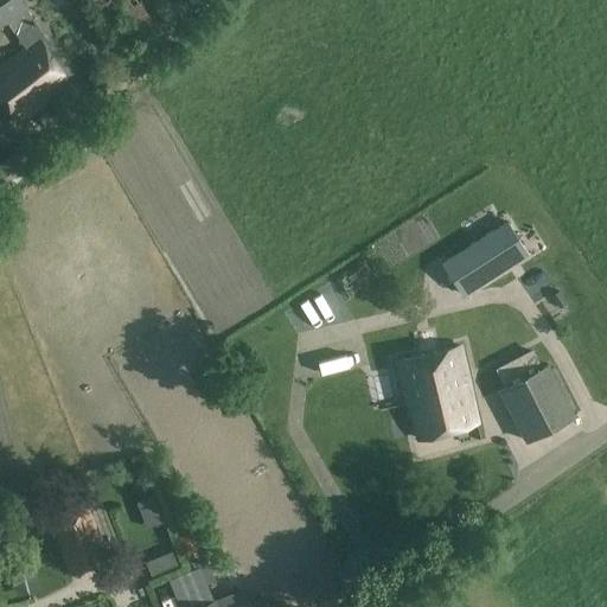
[(0,0),(0,26),(26,8),(19,0),(0,0)]
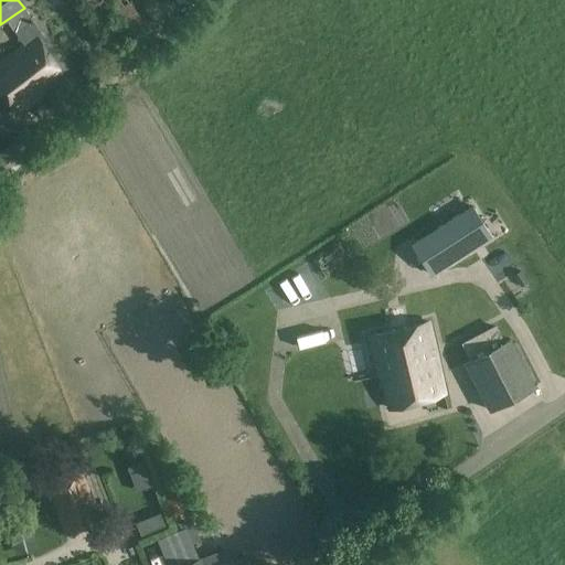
[(42,35),(30,19),(13,32),(23,45),(0,62),(0,93),(16,114),(44,92),(51,100),(71,86),(39,39),(42,35)]
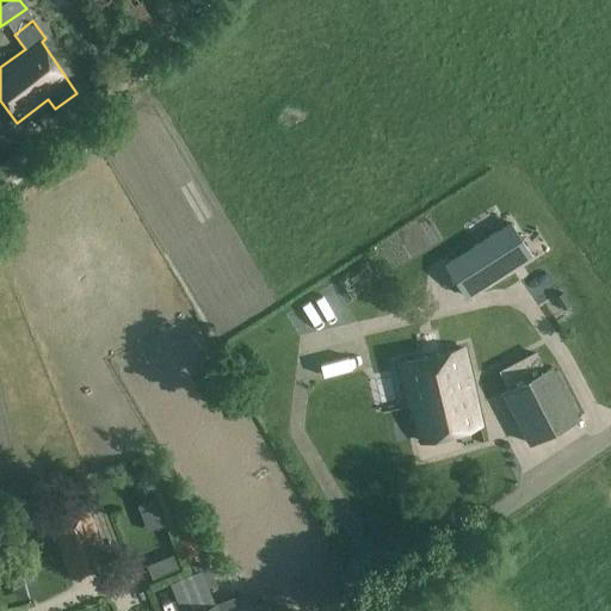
[(0,164),(0,195),(30,173),(14,153),(0,164)]
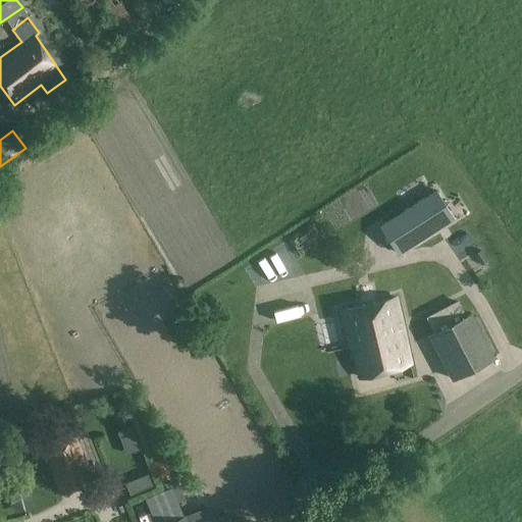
[(398,255),(454,218),(435,190),(379,226),(398,255)]
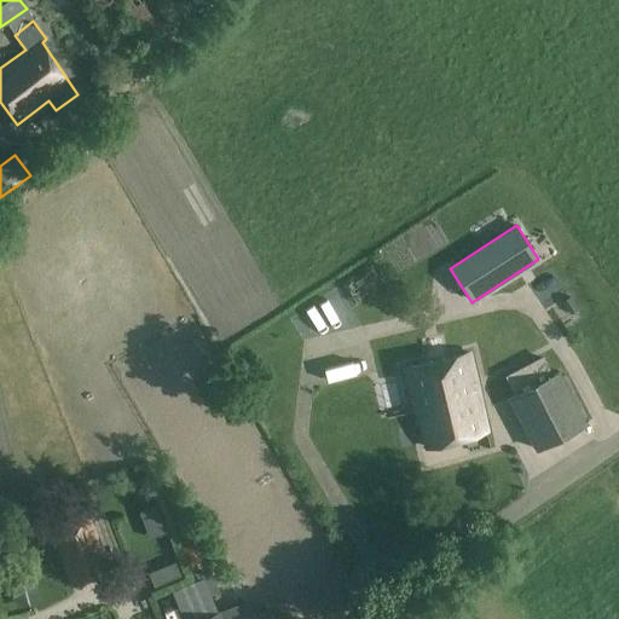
[(464,354),(404,369),(414,412),(418,411),(417,410),(478,393),(469,354),(464,354)]
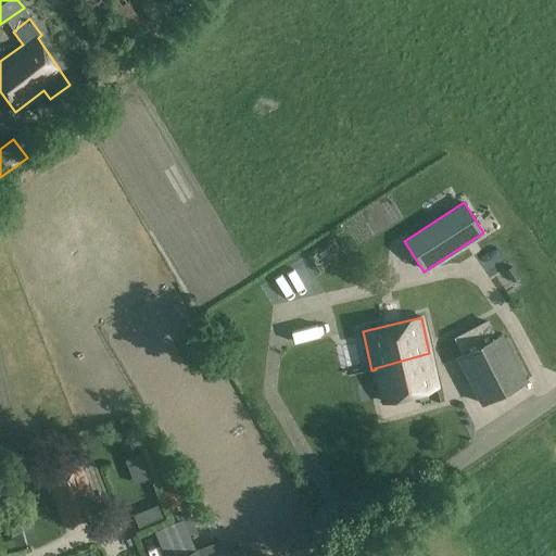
[(488,323),(454,340),(462,355),(457,357),(481,404),(526,380),(502,335),(495,338),(488,323)]
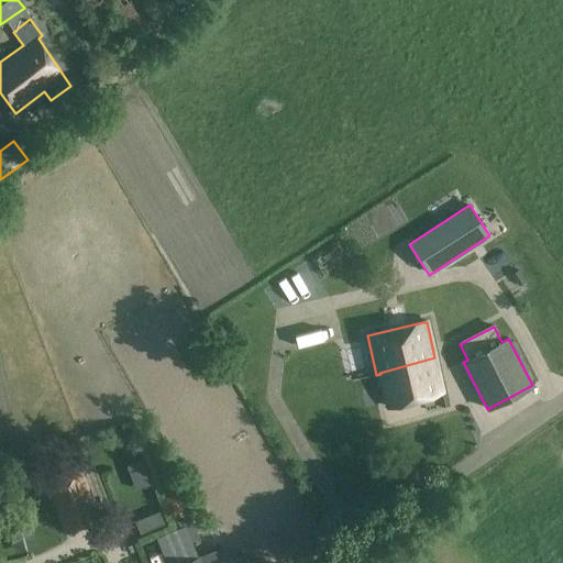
[(434,357),(379,373),(381,374),(388,407),(442,392),(434,357)]
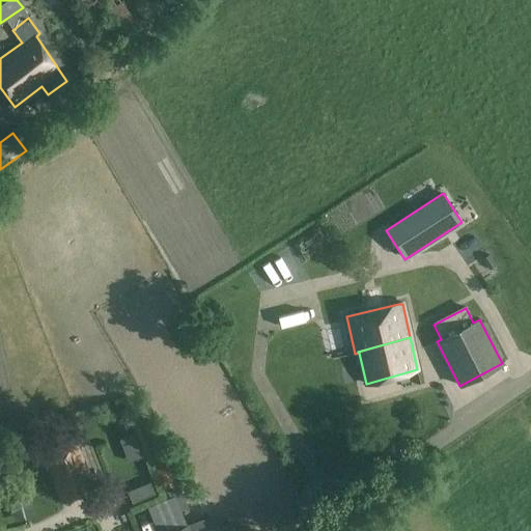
[(511,343),(498,351),(507,367),(521,360),(511,343)]
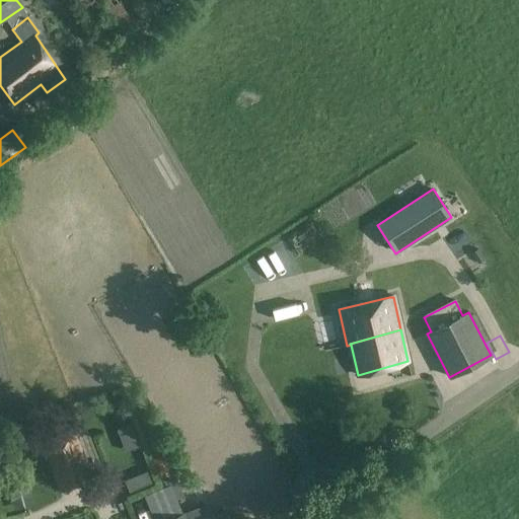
[(43,446),(46,455),(60,493),(94,479),(76,433),(43,446)]
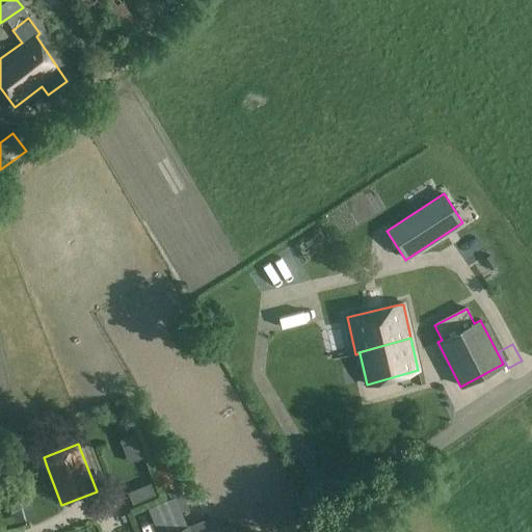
[(218,531),(211,514),(190,524),(170,531),(218,531)]
